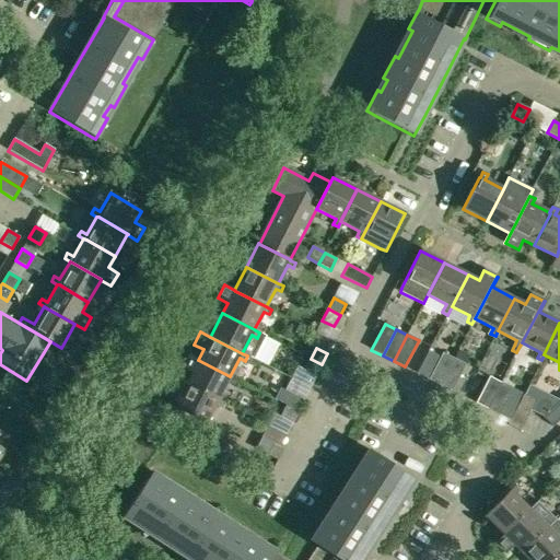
[(441,385),(454,359),(443,352),(429,380),(441,385)]
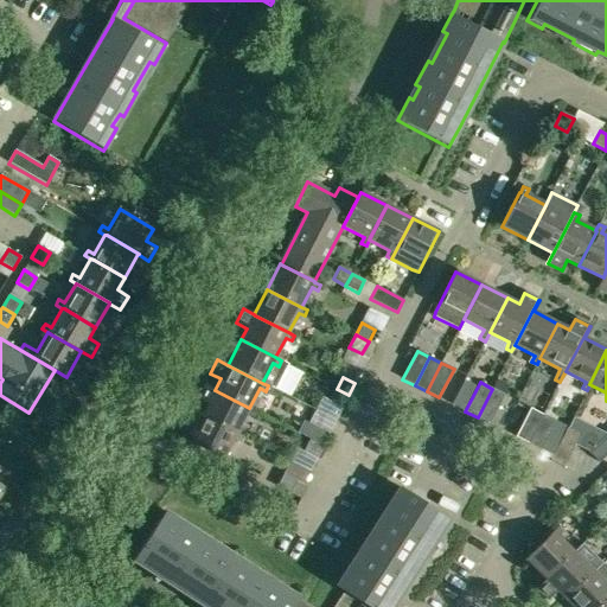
[(202,415),(237,433),(247,414),(253,416),(255,411),(249,408),(215,390),(204,385),(197,398),(208,404),(202,415)]
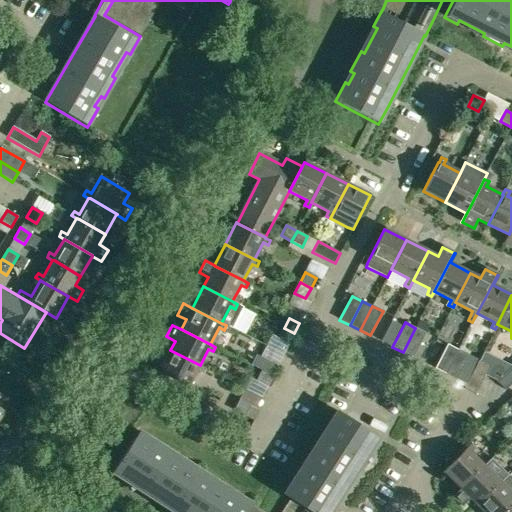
[(294,333),(284,328),(278,338),(289,344),(294,333)]
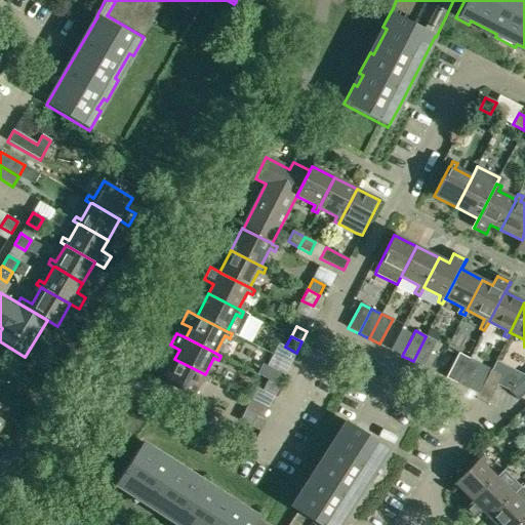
[(426,336),(413,361),(423,366),(436,341),(426,336)]
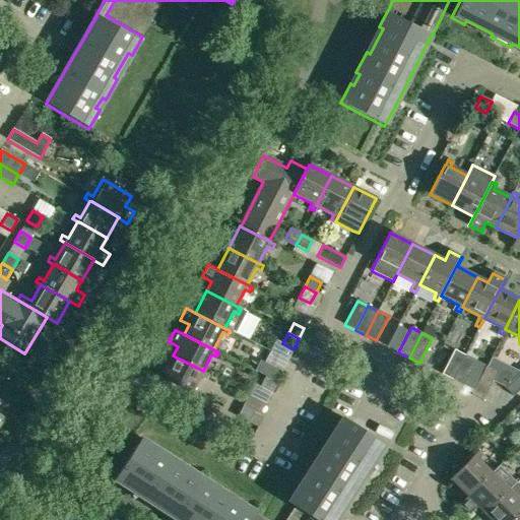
[(452,380),(465,355),(454,350),(442,375),(452,380)]
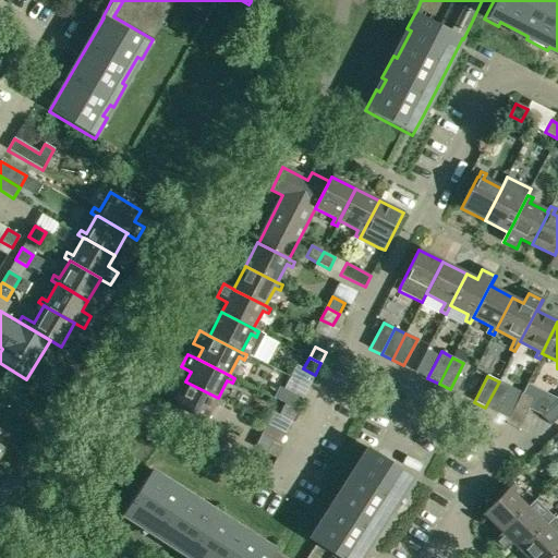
[(218,398),(185,381),(176,377),(169,390),(179,395),(173,405),(206,422),(215,403),(220,407),(223,401),(218,398)]
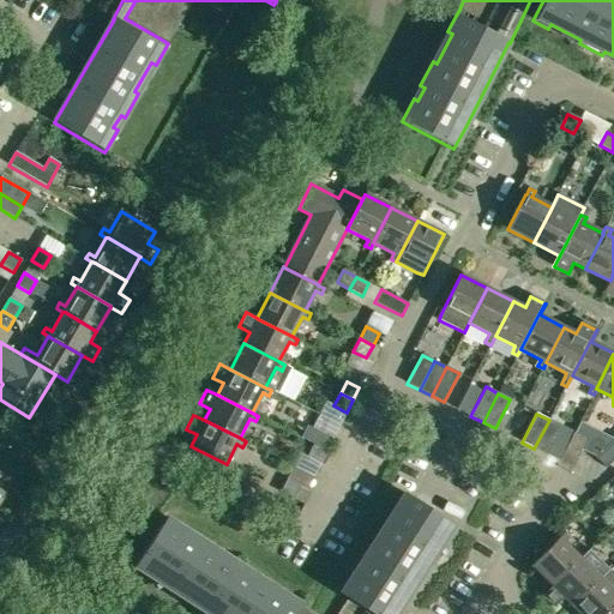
[(561,426),(549,420),(534,449),(547,455),(561,426)]
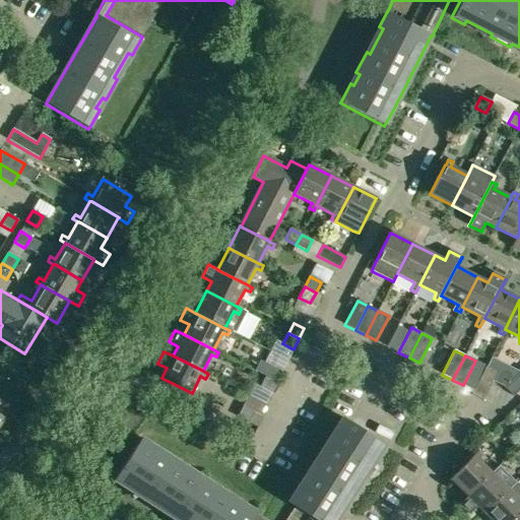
[(266,377),(276,382),(282,372),(271,366),(266,377)]
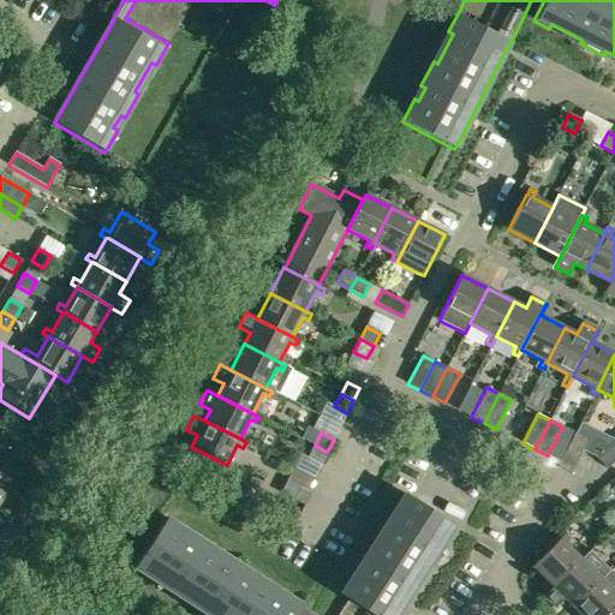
[(587,440),(575,434),(560,463),(573,469),(587,440)]
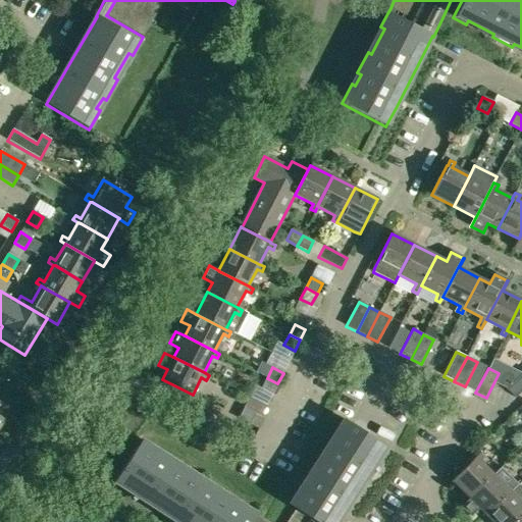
[(521,372),(506,389),(507,389),(514,398),(521,389),(521,372)]
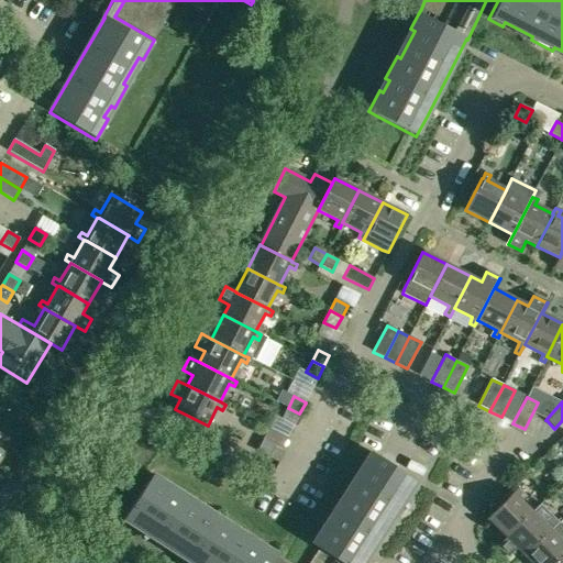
[(299,414),(288,408),(282,419),(294,426),(299,414)]
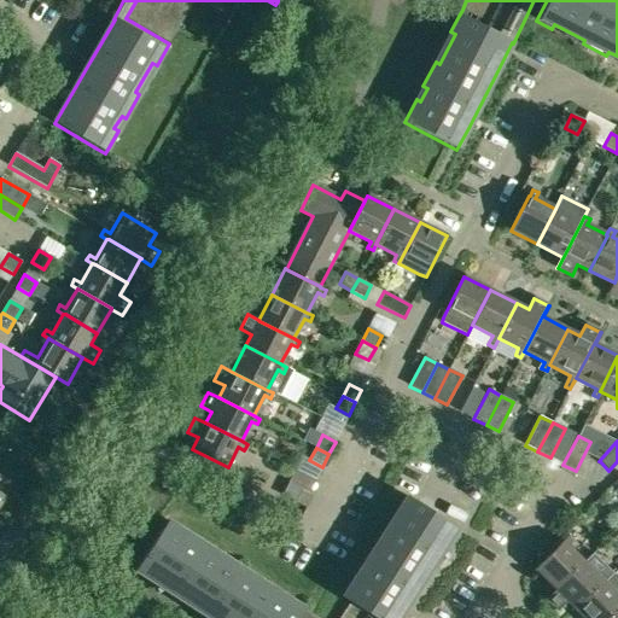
[(302,489),(289,483),(283,495),(296,502),(302,489)]
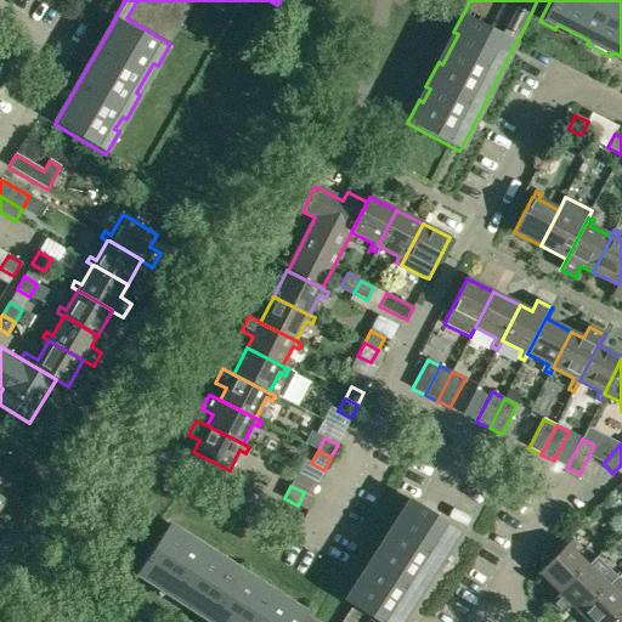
[(382,543),(367,566),(371,569),(362,581),(358,578),(344,600),(352,606),(341,621),(320,621),(305,612),(305,611),(290,603),(288,606),(259,587),(261,583),(239,569),(237,572),(224,565),(226,560),(204,546),(201,550),(188,542),(191,537),(169,524),(163,532),(137,569),(136,574),(210,621),(204,621),(197,616),(192,621),(400,621),(458,533),(459,535),(461,532),(418,504),(410,499),(400,514),(403,518),(385,546),(382,543)]
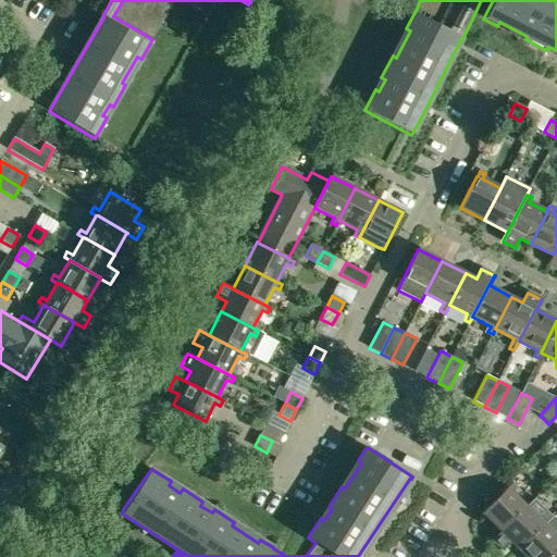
[(504,530),(527,506),(512,492),(517,487),(512,483),(508,487),(482,514),(500,532),(504,530)]
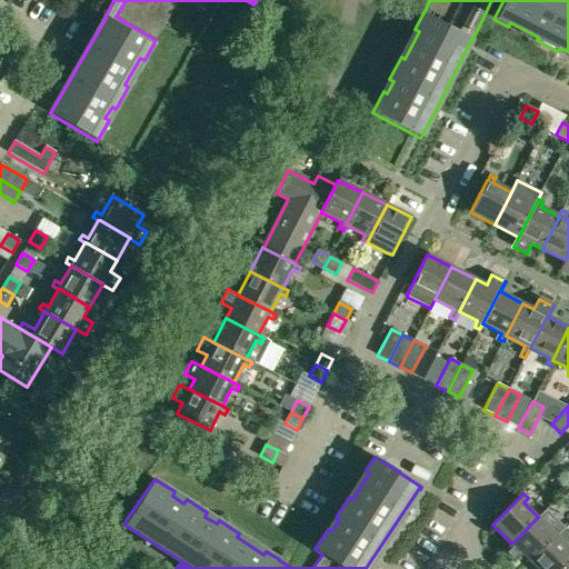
[(522,555),(531,562),(557,537),(557,536),(541,521),(546,517),(542,512),(538,517),(515,541),(511,543),(503,551),(515,562),(522,555)]
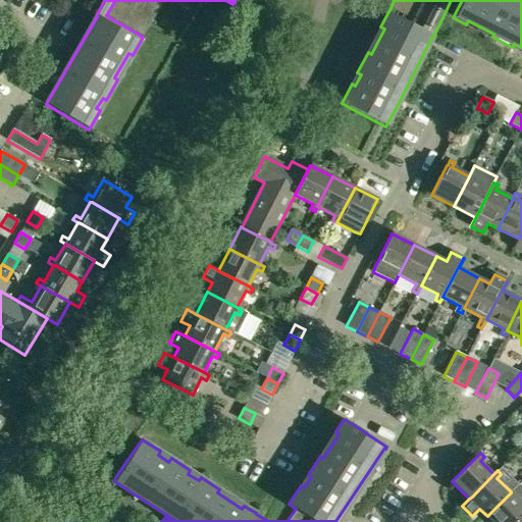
[(487,516),(492,521),(514,521),(521,514),(521,503),(514,496),(518,491),(514,488),(511,491),(511,492),(487,516)]
